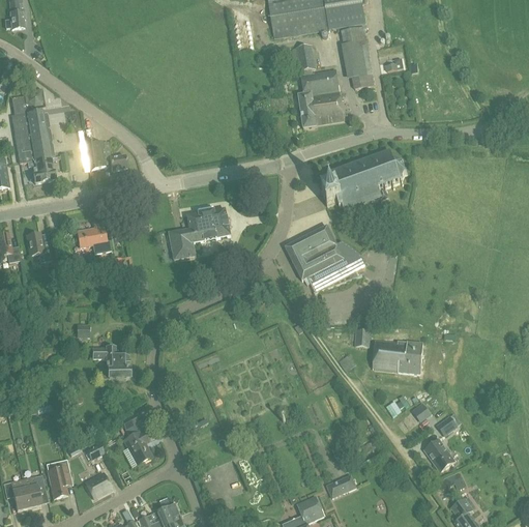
[(9,12),(10,20),(4,20),(5,28),(10,27),(10,28),(24,27),(23,19),(25,19),(24,10),(23,10),(22,0),(8,0),(9,12)]
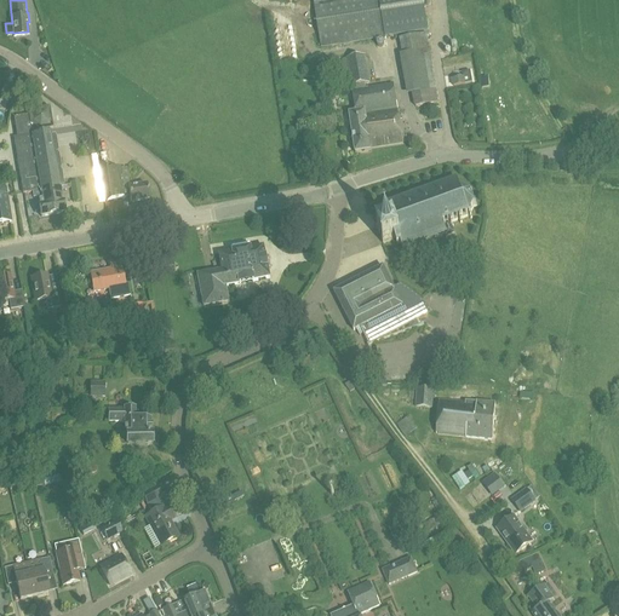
[(313,0),(320,44),(427,28),(422,0),(313,0)]
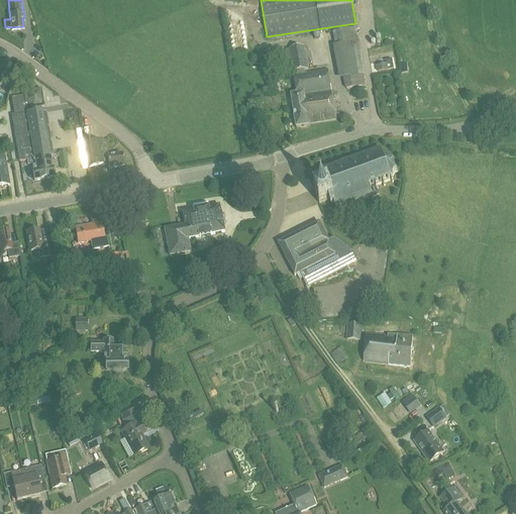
[(355,25),(332,29),(335,42),(332,43),(338,77),(342,77),(344,87),(366,83),(357,38),(355,25)]
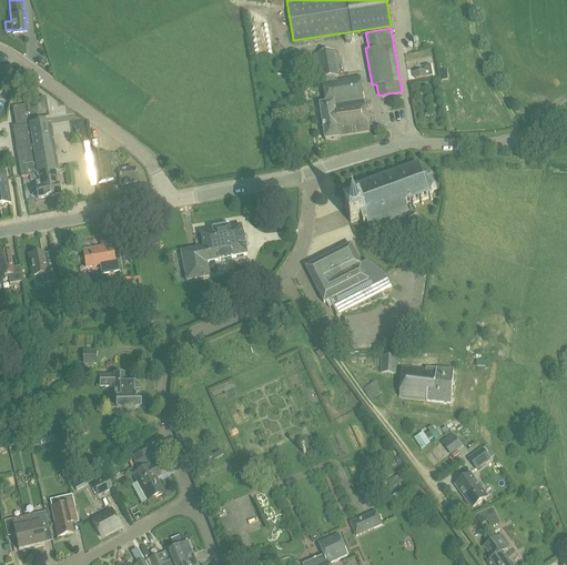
[(316,50),(321,76),(338,73),(333,48),(316,50)]
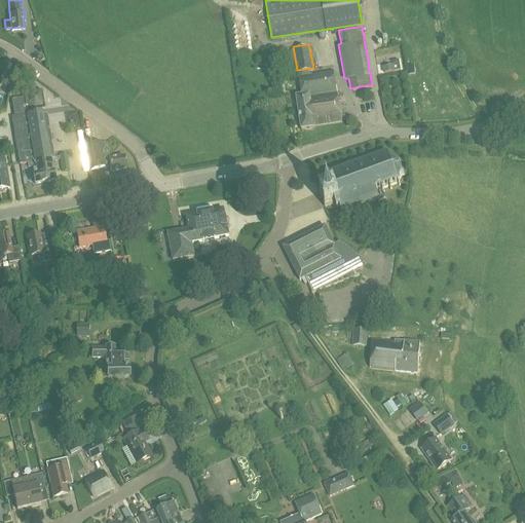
[(383,65),(383,71),(400,69),(399,59),(391,60),(392,64),(383,65)]
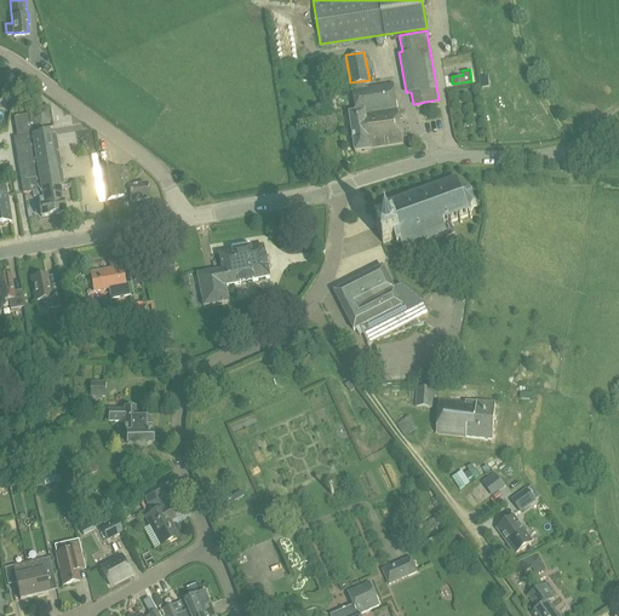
[(11,81),(4,80),(1,90),(10,92),(11,81)]
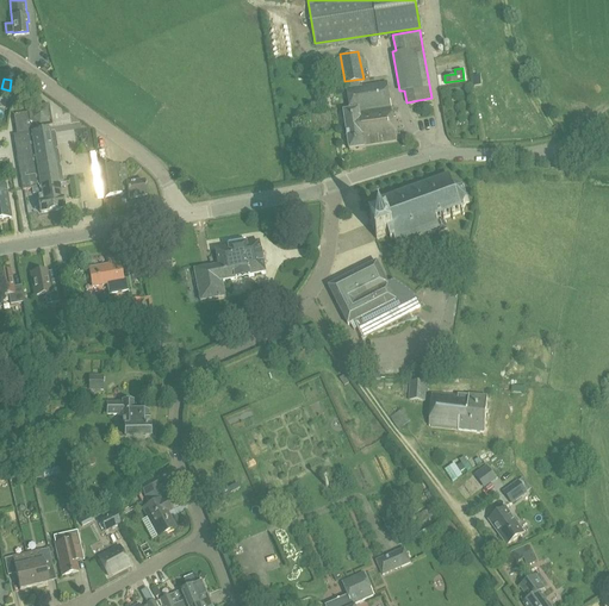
[(343,108),(349,147),(362,144),(362,142),(396,137),(386,80),(346,86),(349,107),(343,108)]
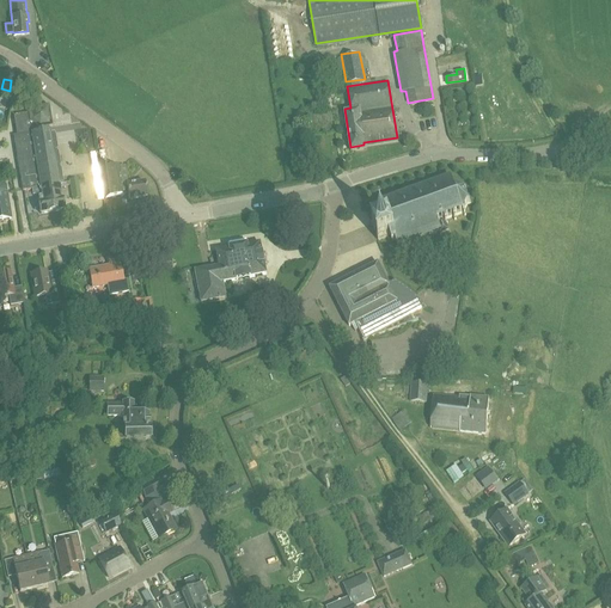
[(30,186),(56,183),(62,182),(54,129),(48,130),(48,129),(46,129),(44,124),(50,123),(52,123),(48,102),(47,102),(28,105),(28,110),(13,112),(17,131),(12,133),(22,188),(30,186)]
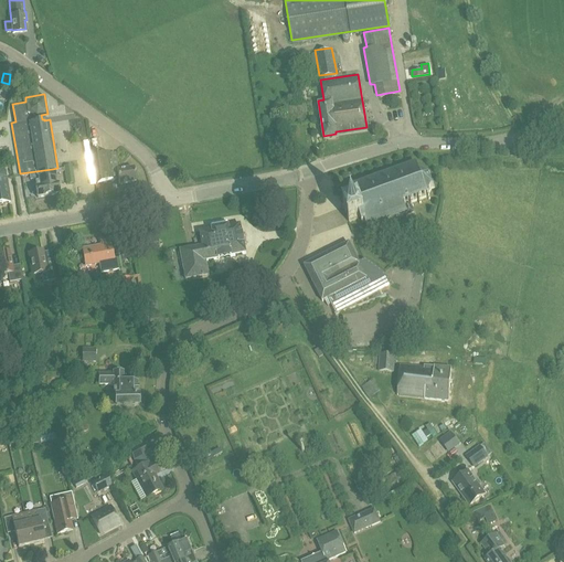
[(64,123),(74,128),(80,119),(71,113),(64,123)]
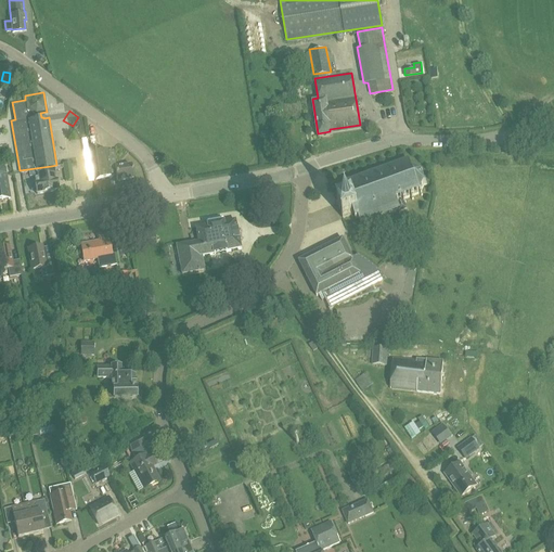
[(80,136),(88,179),(92,178),(86,135),(80,136)]
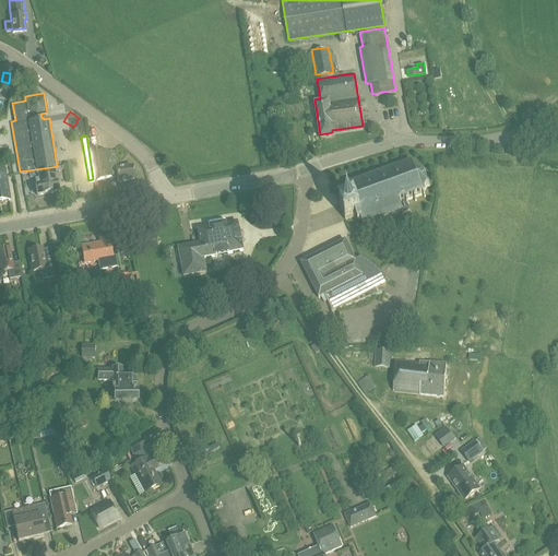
[(109,164),(107,150),(107,149),(98,150),(98,146),(90,148),(95,178),(113,176),(111,173),(116,173),(117,179),(133,177),(131,164),(118,166),(117,163),(115,163),(109,164)]
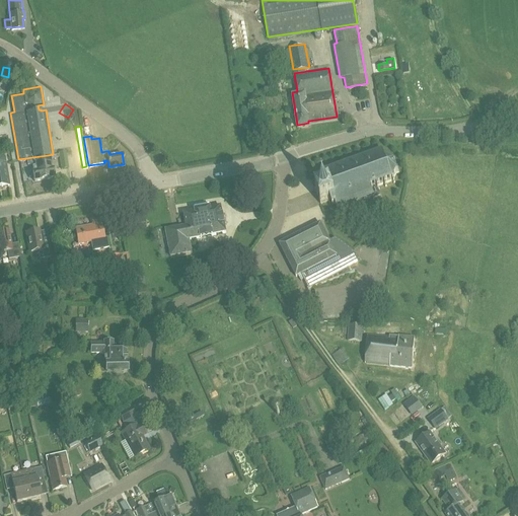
[(391,177),(395,170),(392,161),(385,158),(381,147),(323,168),(327,181),(314,186),(319,200),(329,197),(331,201),(335,201),(337,206),(373,194),(370,186),(391,177)]
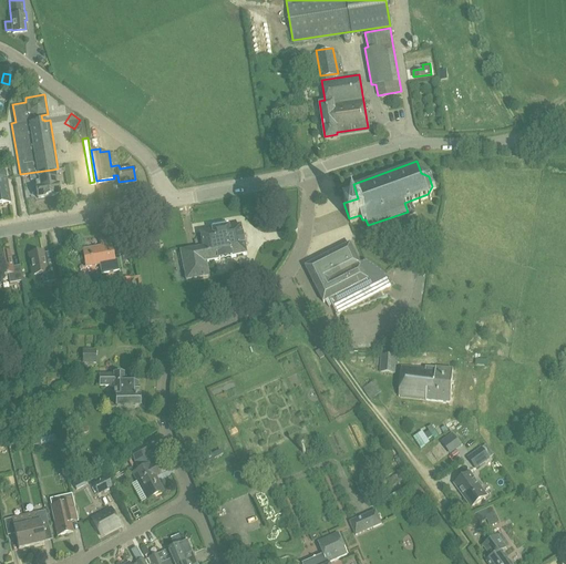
[(64,164),(67,182),(73,181),(71,163),(64,164)]
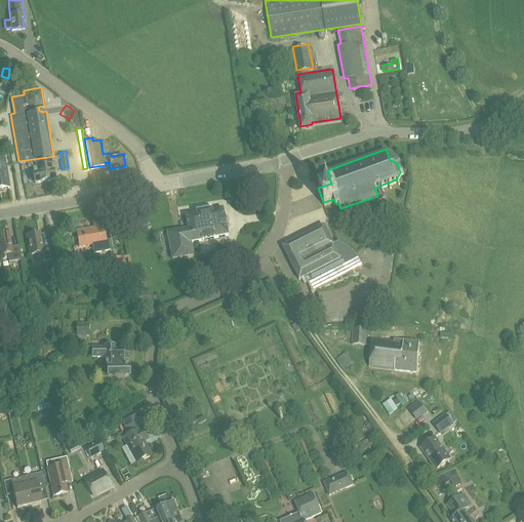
[(3,155),(0,155),(0,186),(9,185),(5,162),(4,162),(3,155)]
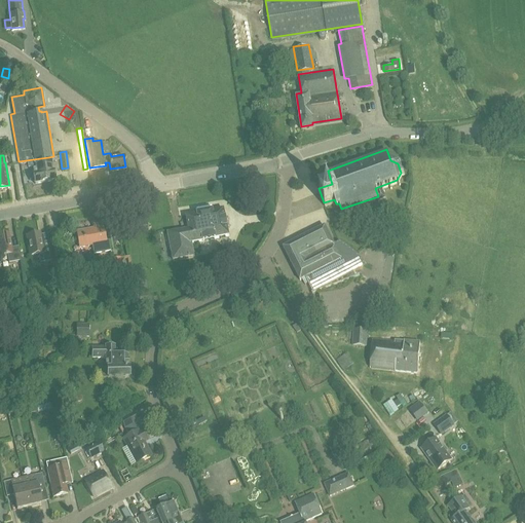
[(48,157),(26,160),(27,165),(34,164),(35,167),(32,167),(33,172),(32,173),(33,181),(53,178),(51,169),(50,169),(48,157)]
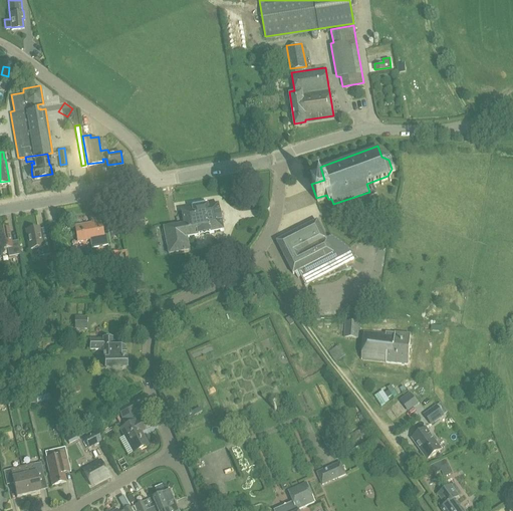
[(316,158),(305,162),(308,172),(319,168),(316,158)]
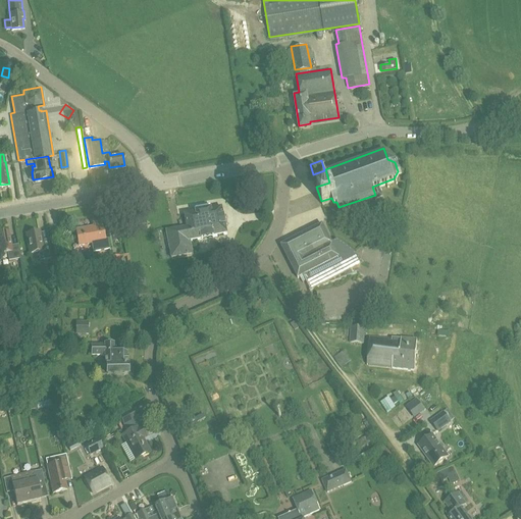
[(74,170),(73,164),(72,164),(75,185),(89,183),(87,169),(74,170)]
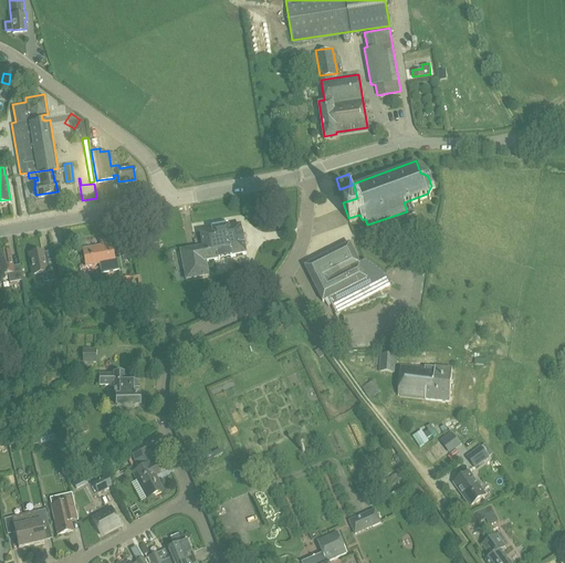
[(180,248),(182,262),(186,277),(208,272),(207,262),(206,259),(246,251),(240,222),(228,225),(211,228),(212,228),(200,230),(202,243),(180,248)]
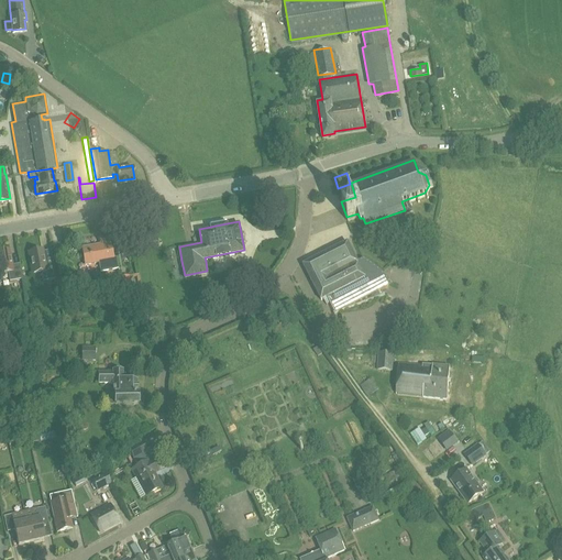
[(110,257),(112,257),(109,235),(99,237),(100,242),(80,246),(84,261),(84,262),(98,260),(98,261),(99,266),(111,264),(110,261),(110,257)]
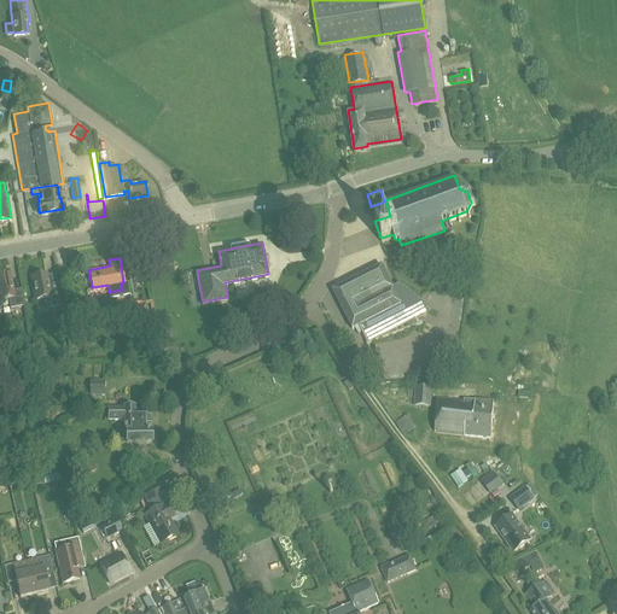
[(332,286),(351,325),(360,321),(362,327),(360,327),(366,339),(420,322),(417,315),(428,310),(405,286),(399,281),(393,284),(382,261),(332,286)]
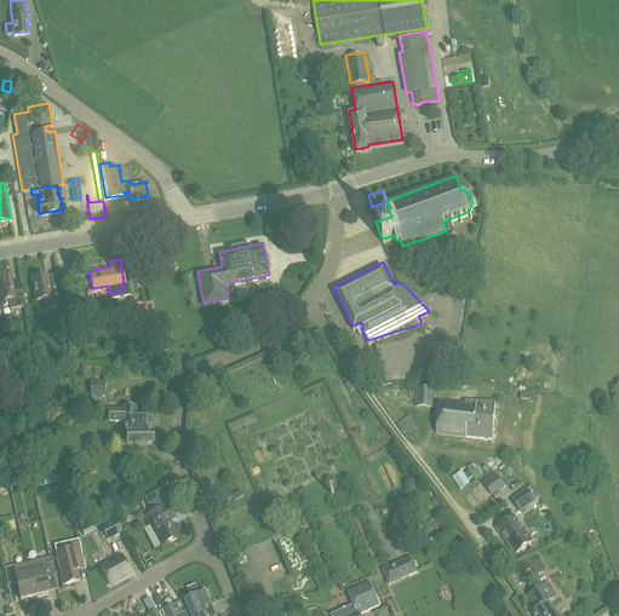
[(30,275),(33,287),(34,299),(45,297),(47,306),(61,304),(58,287),(56,287),(50,288),(50,287),(47,271),(30,275)]
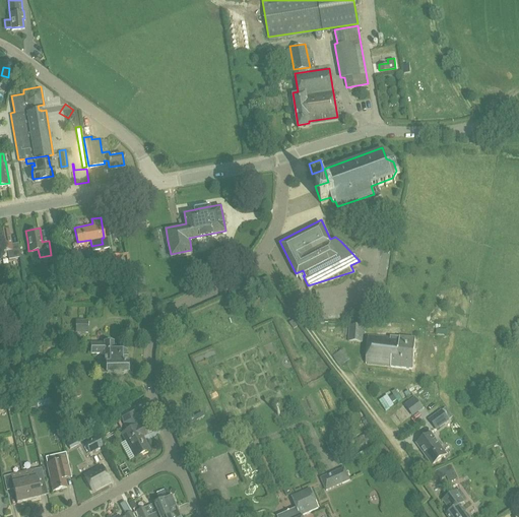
[(0,250),(7,249),(8,257),(20,255),(17,241),(11,242),(8,229),(0,230),(0,250)]
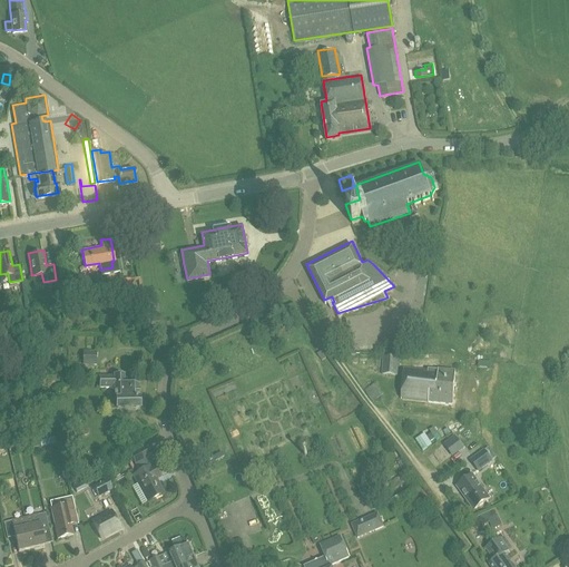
[(120,277),(121,292),(133,292),(130,275),(120,277)]
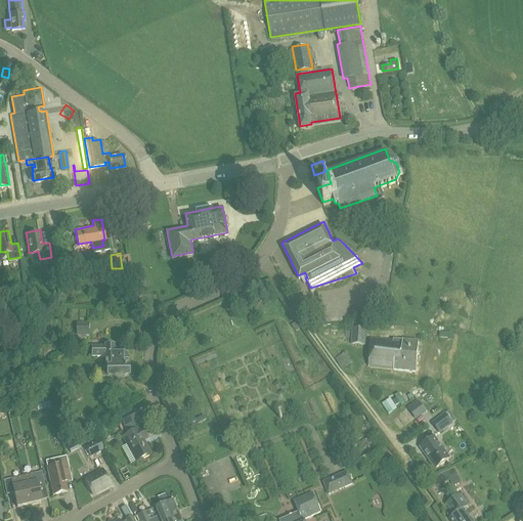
[(75,332),(88,333),(88,319),(76,319),(75,332)]
